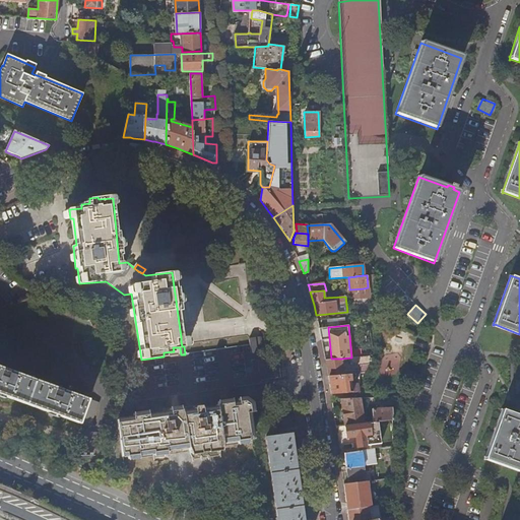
[(264,351),(262,336),(249,338),(252,352),(264,351)]
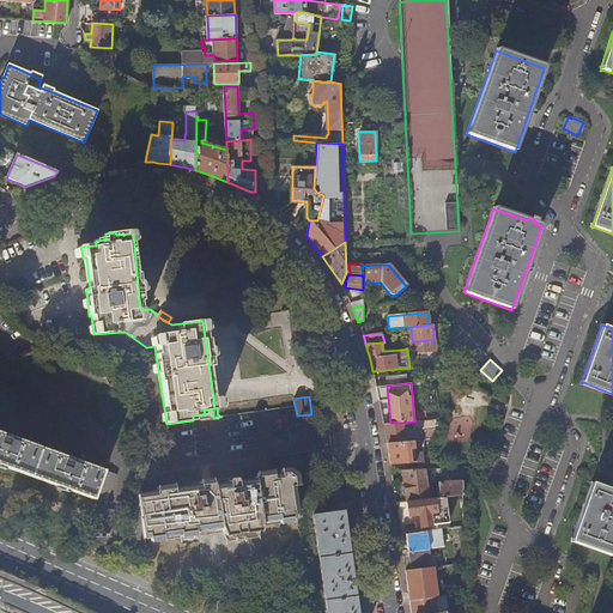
[(390,423),(383,424),(386,438),(387,443),(405,442),(405,438),(402,423),(390,423)]
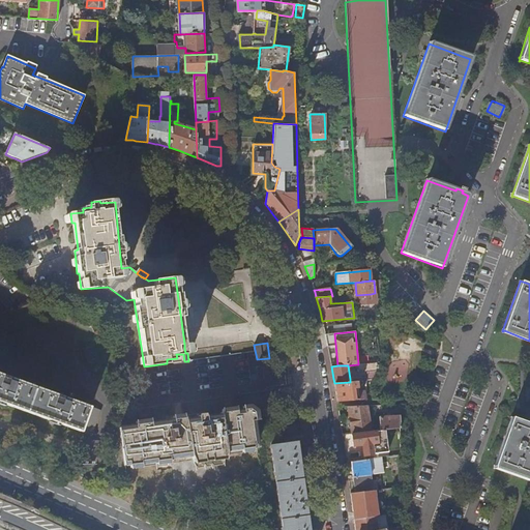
[(136,367),(125,369),(127,381),(138,380),(136,367)]
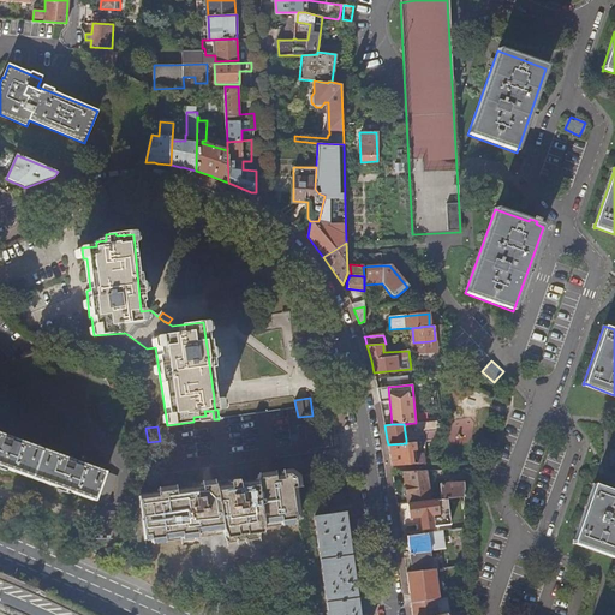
[(425,441),(425,429),(415,429),(416,439),(415,440),(416,442),(425,441)]
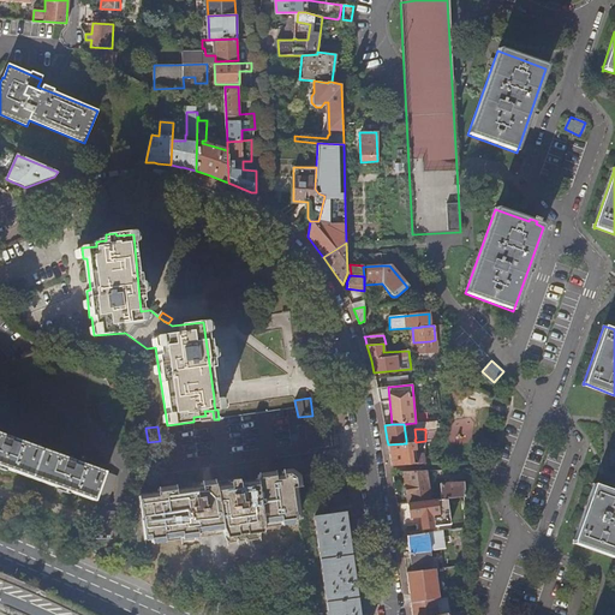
[(0,466),(96,501),(106,472),(0,434),(0,466)]
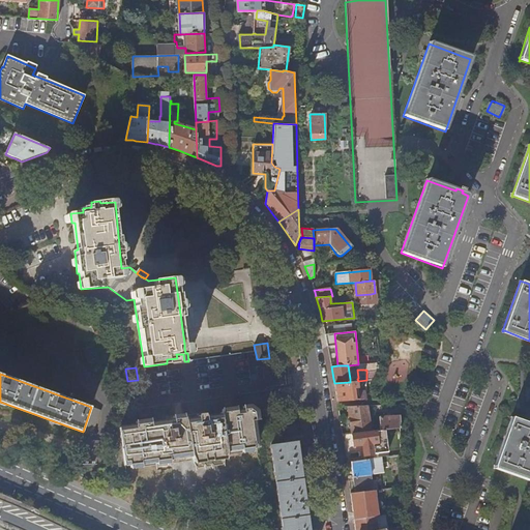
[(350,382),(334,383),(334,385),(336,398),(337,402),(357,400),(357,391),(356,388),(357,388),(356,381),(350,382)]
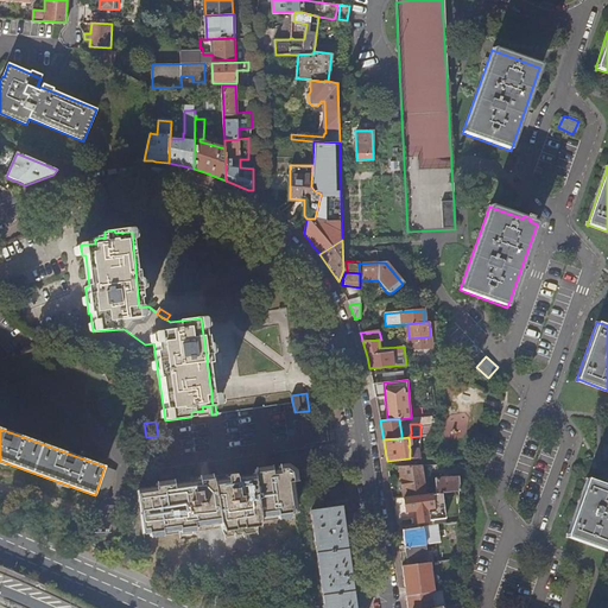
[(410,449),(410,458),(419,458),(419,448),(410,449)]
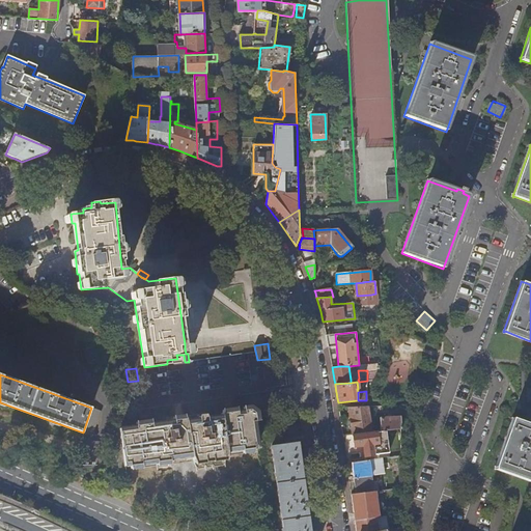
[(368,407),(348,407),(352,435),(371,432),(368,407)]
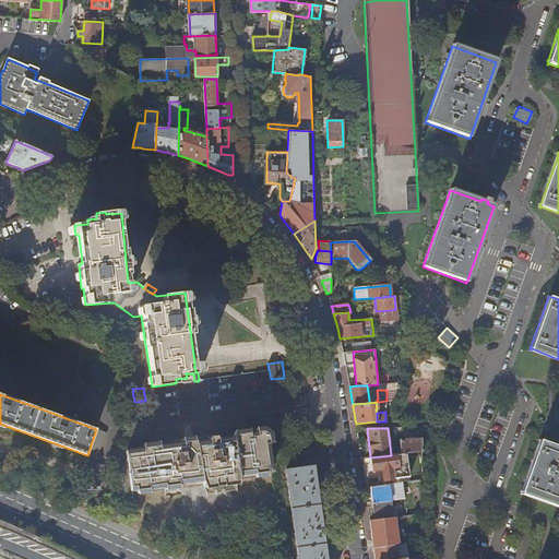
[(126,452),(132,490),(164,486),(166,495),(166,490),(180,488),(180,492),(181,492),(181,487),(181,484),(202,480),(206,492),(207,497),(209,497),(207,492),(216,491),(217,495),(217,491),(224,490),(224,495),(225,494),(225,490),(236,488),(237,492),(238,492),(237,488),(238,475),(271,471),(266,445),(272,445),(269,431),(233,437),(232,439),(176,447),(175,444),(126,452)]
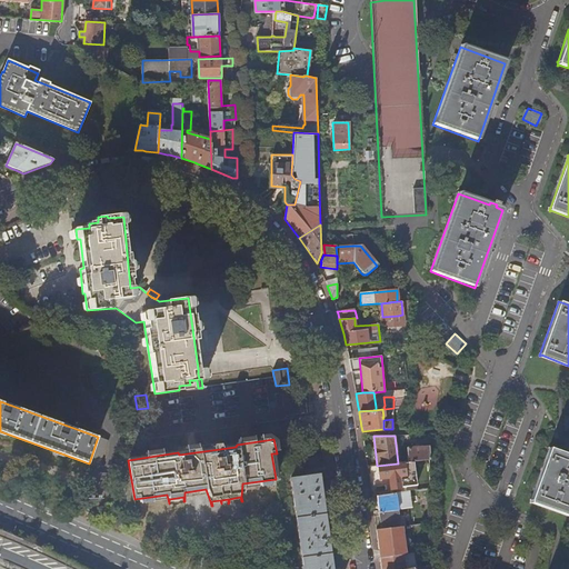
[(429,460),(429,447),(407,448),(408,462),(429,460)]
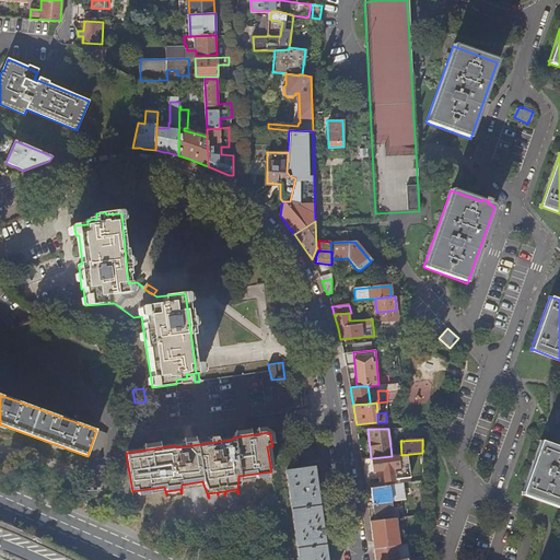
[(559,446),(540,440),(539,441),(540,441),(523,491),(522,491),(522,492),(523,492),(522,494),(523,494),(523,493),(559,506),(559,446)]
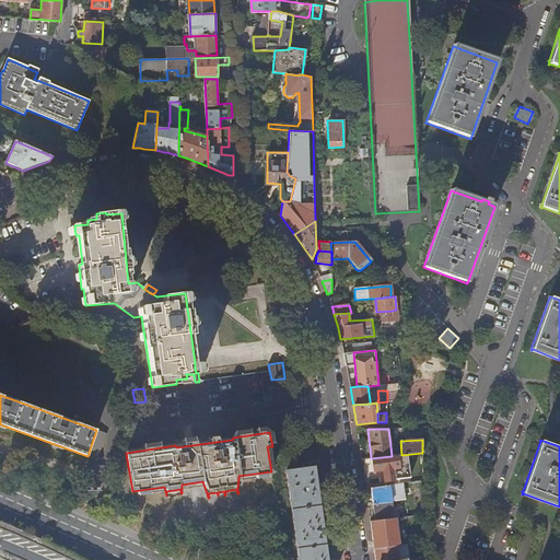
[(311,457),(310,447),(296,450),(298,458),(311,457)]
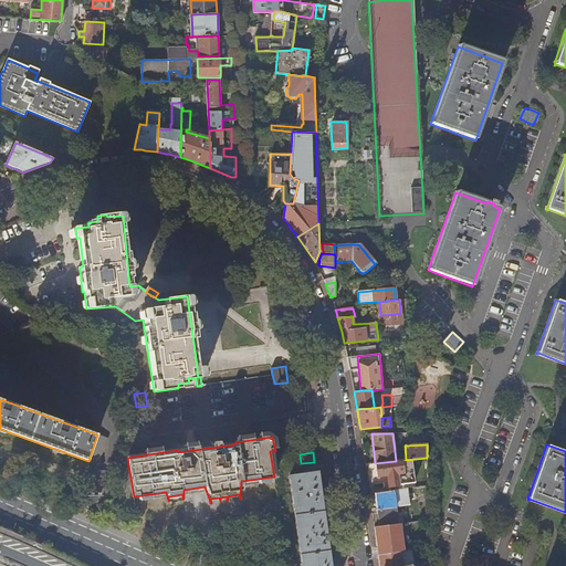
[(396,461),(375,463),(377,477),(386,475),(387,486),(398,484),(397,477),(404,475),(401,461),(396,461)]
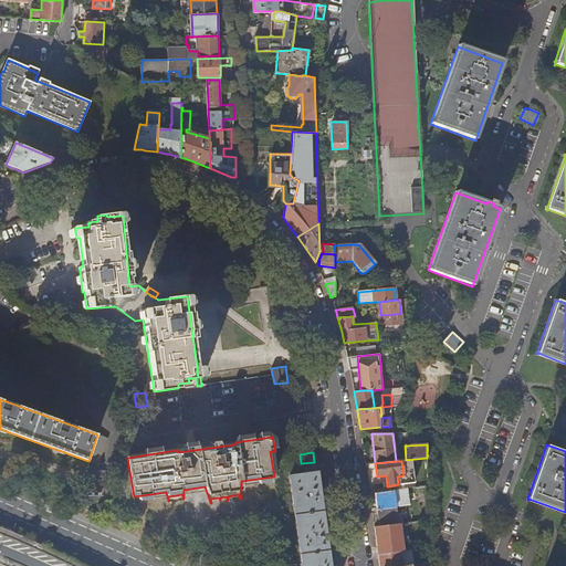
[(289,475),(301,559),(321,565),(329,565),(316,472),(289,475)]
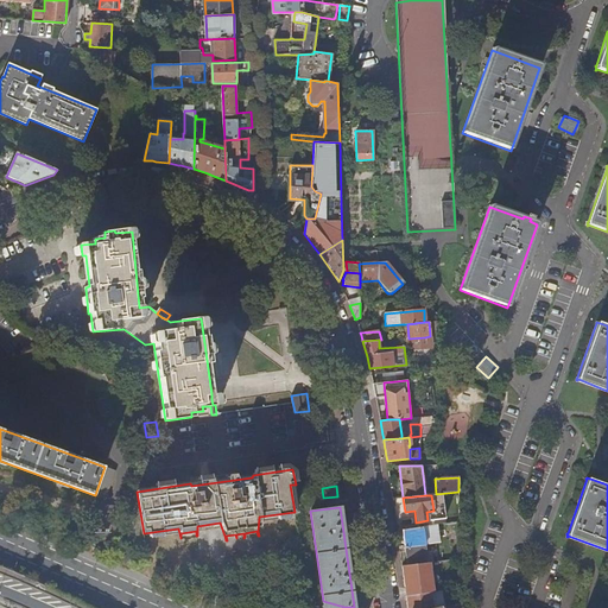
[(396,521),(397,530),(401,530),(413,529),(412,519),(396,521)]
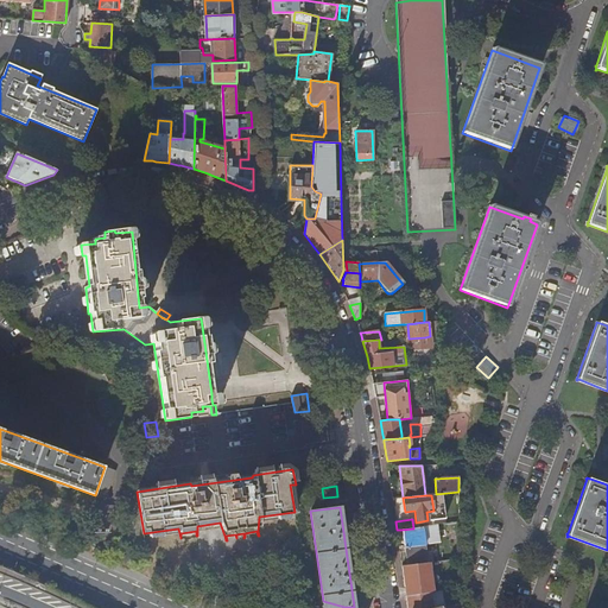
[(401,530),(406,564),(429,562),(432,562),(431,552),(426,553),(425,545),(432,544),(430,529),(423,530),(423,527),(413,529),(401,530)]
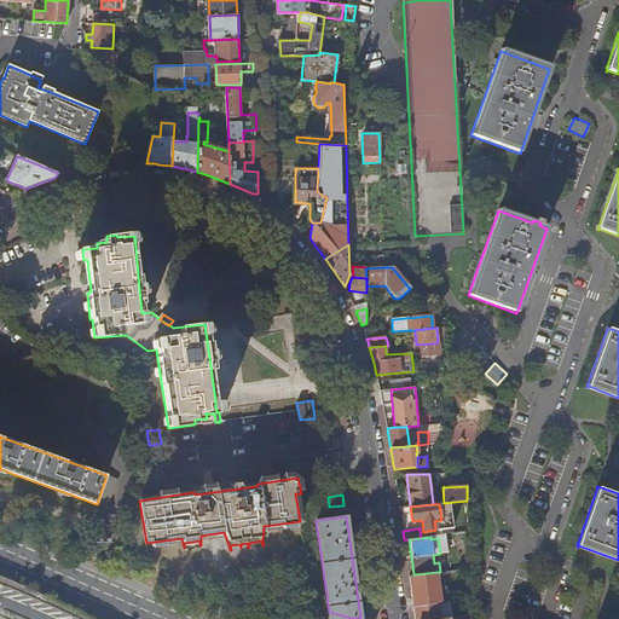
[(411,595),(412,607),(438,602),(441,602),(437,572),(414,574),(409,576),(411,591),(411,595)]
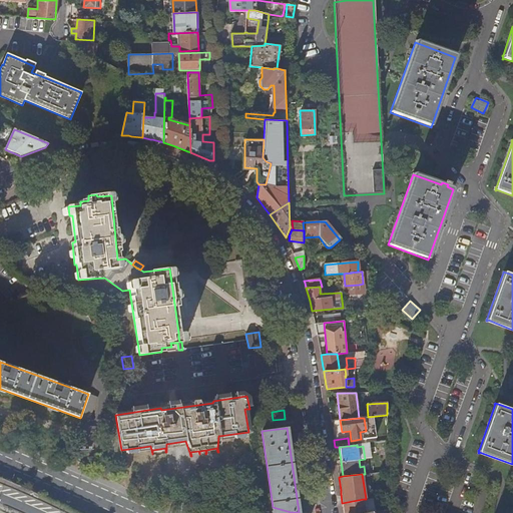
[(342,503),(343,512),(364,512),(363,499),(342,503)]
